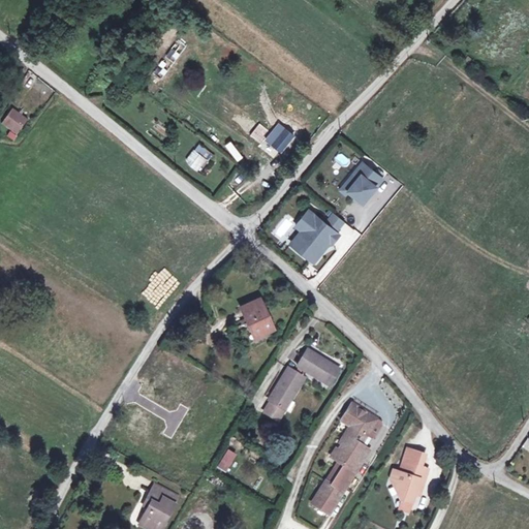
[(41,83),(36,90),(49,100),(55,93),(41,83)]
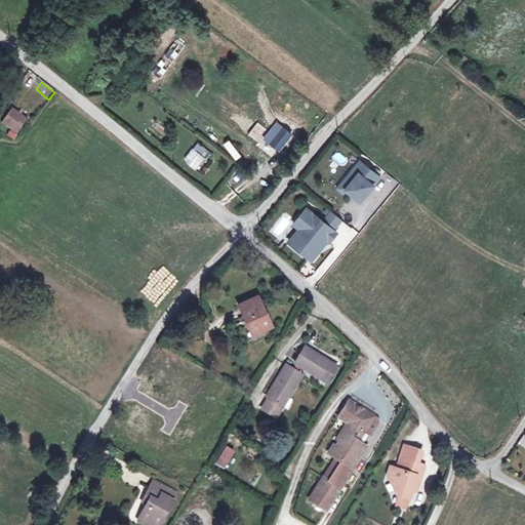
[(15,114),(2,105),(0,107),(0,123),(6,128),(15,114)]
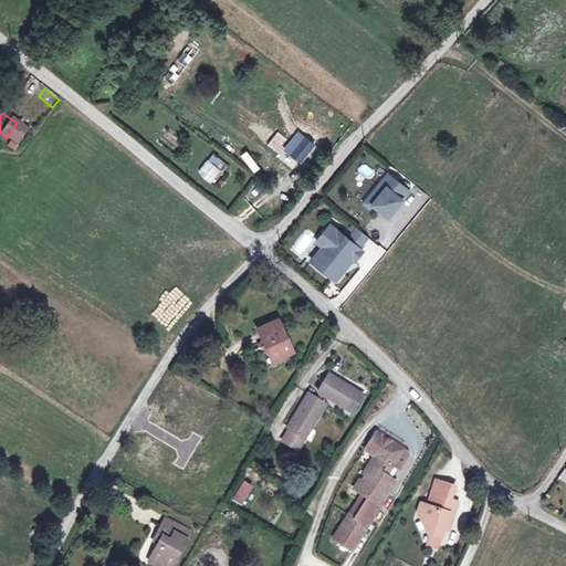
[(308,121),(302,129),(308,134),(315,126),(308,121)]
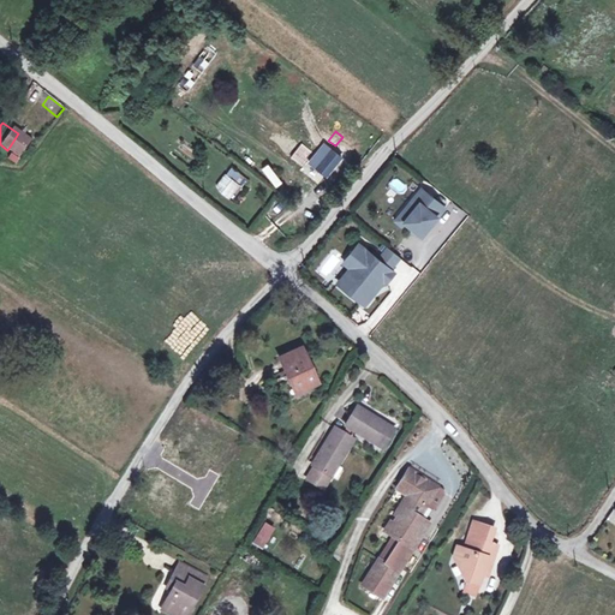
[(352,145),(342,137),(335,145),(328,141),(318,150),(335,165),(352,145)]
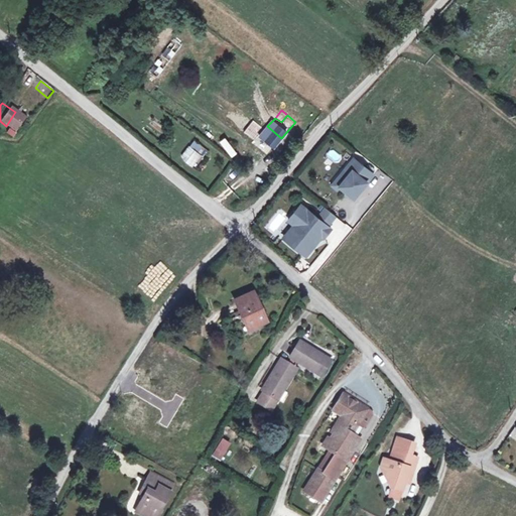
[(253,140),(263,128),(257,124),(247,135),(253,140)]
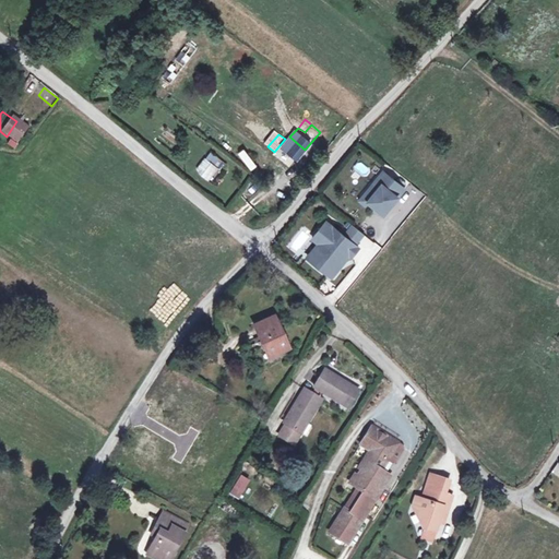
[(249,171),(257,167),(247,149),(239,153),(249,171)]
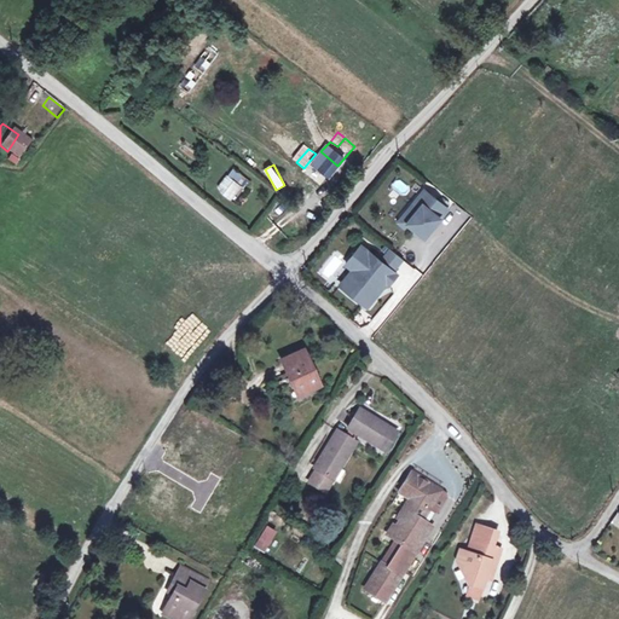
[(232,168),(217,190),(235,201),(249,179),(232,168)]
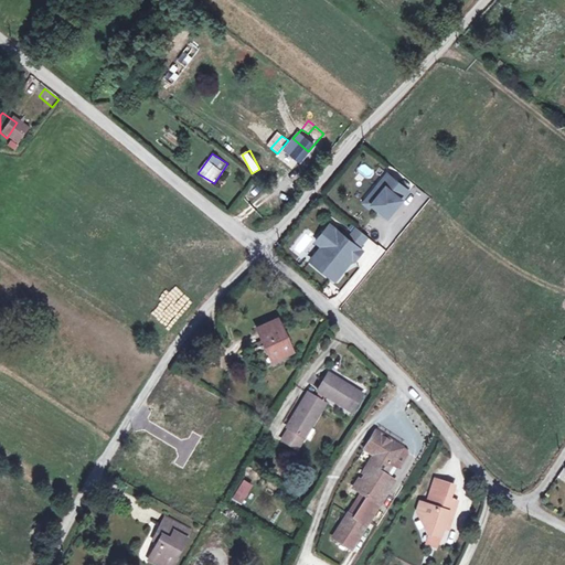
[(374,189),(380,193),(373,202),(390,214),(411,189),(390,171),(374,189)]
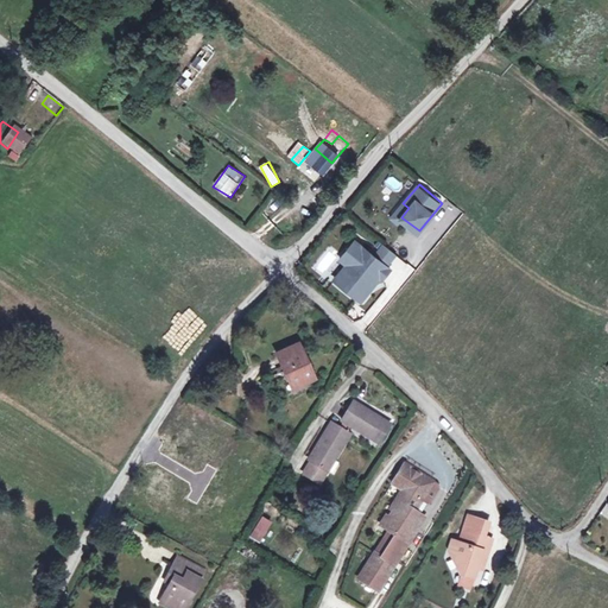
[(399,220),(401,217),(409,208),(403,203),(393,216),(399,220)]
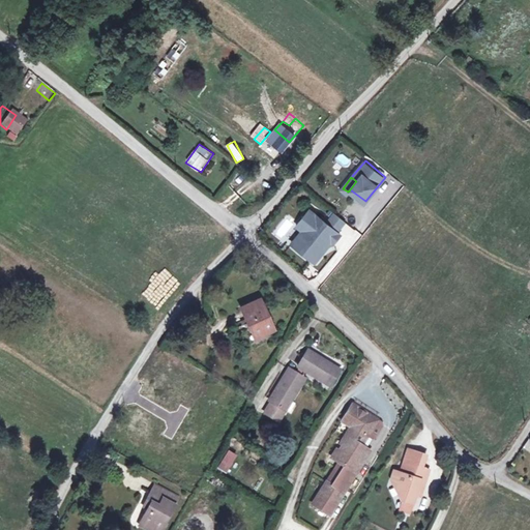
[(316,260),(332,240),(334,241),(342,233),(337,230),(327,221),(311,207),(298,223),(304,228),(311,233),(300,246),(316,260)]
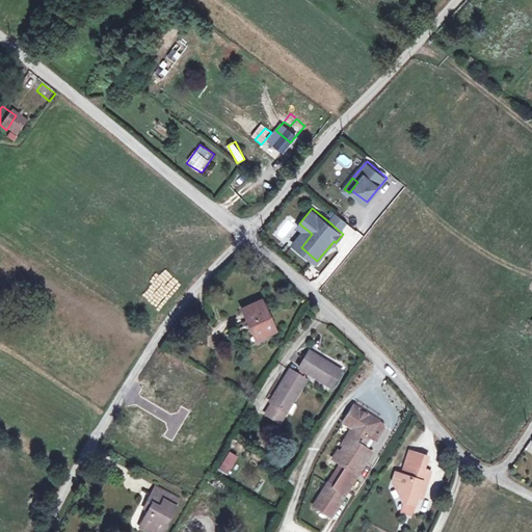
[(328,221),(339,231),(347,220),(337,211),(328,221)]
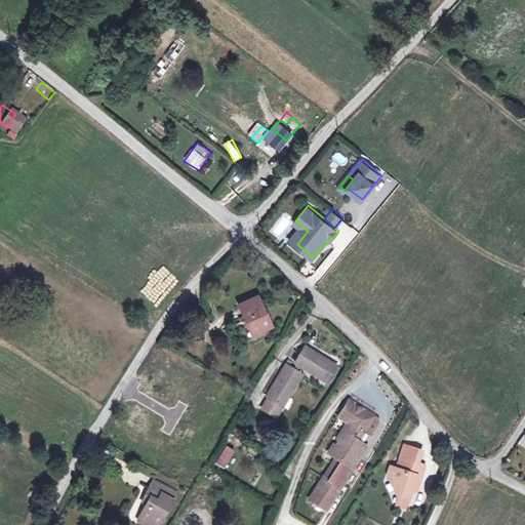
[(308,231),(301,226),(290,239),(297,244),(308,231)]
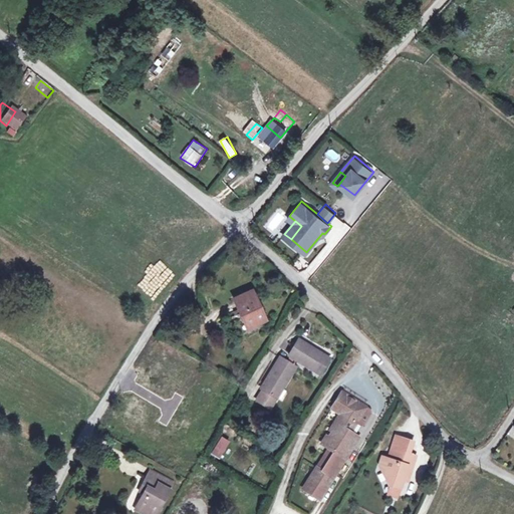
[(265,321),(252,290),(234,297),(247,329),(265,321)]
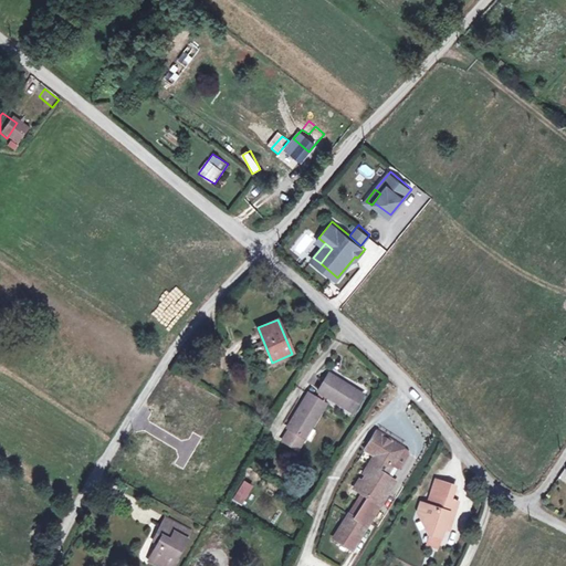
[(360,396),(326,374),(316,390),(350,413),(360,396)]
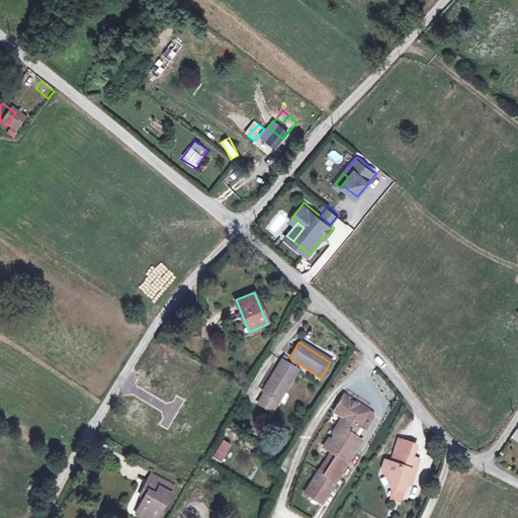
[(297,370),(281,361),(261,392),(262,393),(255,404),(270,412),(297,370)]
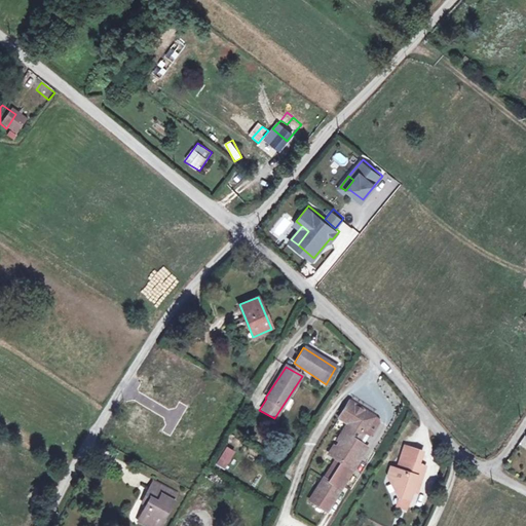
[(376,414),(350,398),(340,414),(349,420),(366,430),(367,428),(373,433),(382,418),(376,414)]
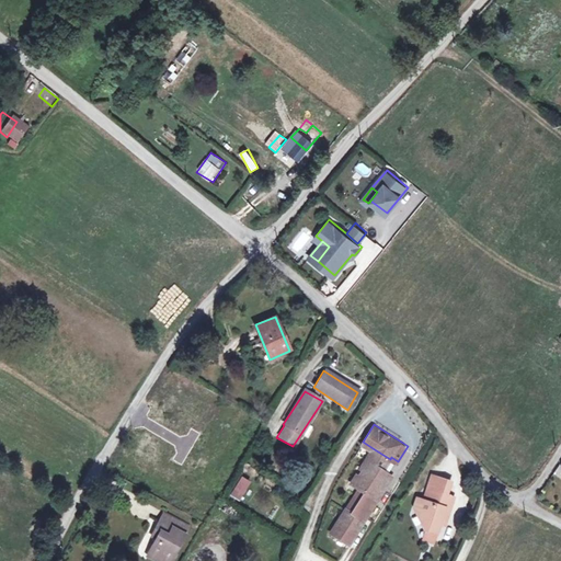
[(390,459),(373,448),(367,457),(380,466),(377,473),(380,474),(381,472),(390,478),(392,473),(385,468),(390,459)]
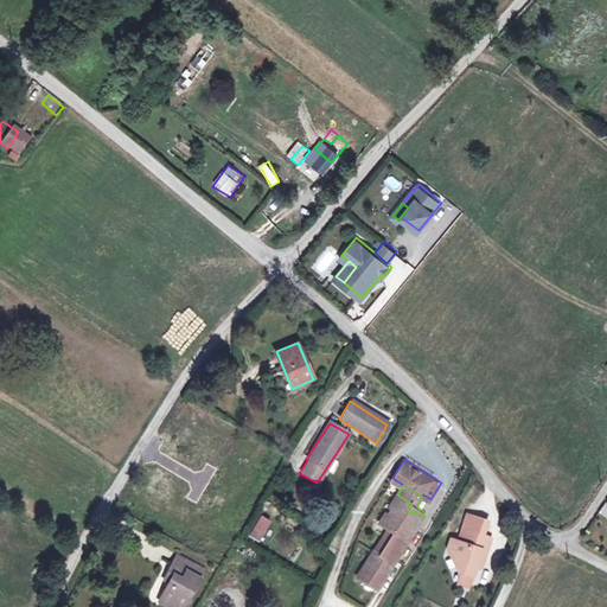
[(411,504),(397,494),(390,506),(393,508),(390,512),(388,510),(381,521),(395,530),(381,553),(375,549),(362,569),(370,574),(366,579),(378,586),(395,560),(390,557),(394,553),(398,555),(422,517),(413,511),(411,513),(408,512),(411,504)]
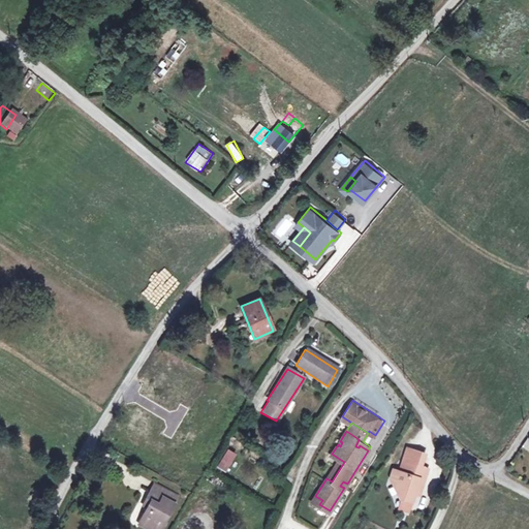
[(424,454),(410,448),(405,462),(419,467),(424,454)]
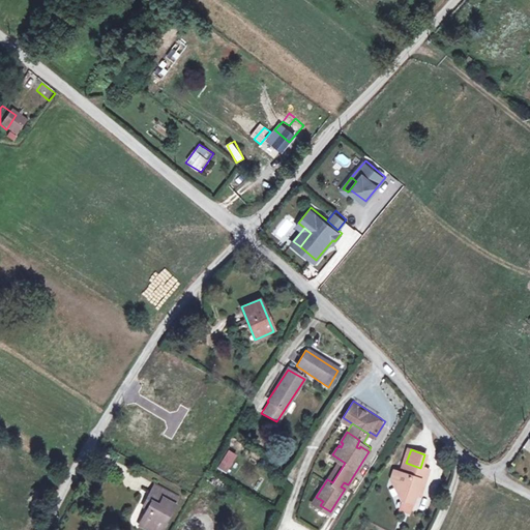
[(229,450),(218,467),(227,471),(236,454),(229,450)]
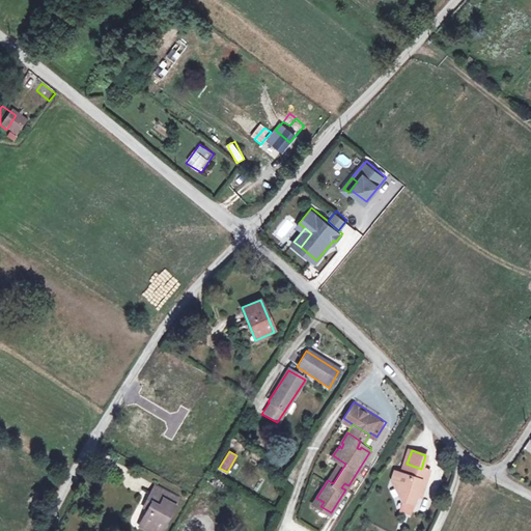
[(198,467),(184,458),(178,467),(193,475),(198,467)]
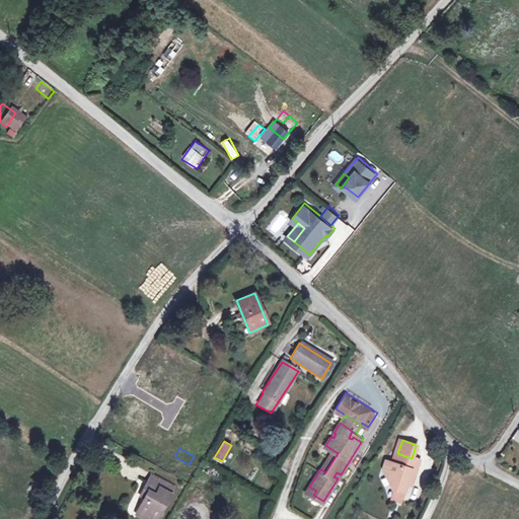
[(412,458),(397,453),(393,462),(389,461),(383,473),(388,484),(393,486),(392,490),(393,491),(401,493),(405,483),(409,475),(414,477),(419,461),(412,458)]
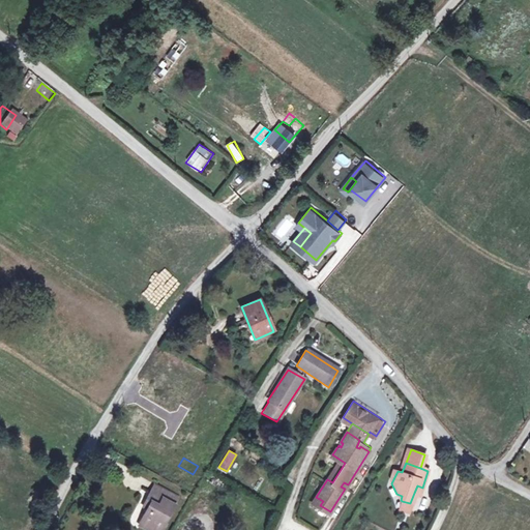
[(177,494),(153,480),(148,491),(172,503),(177,494)]
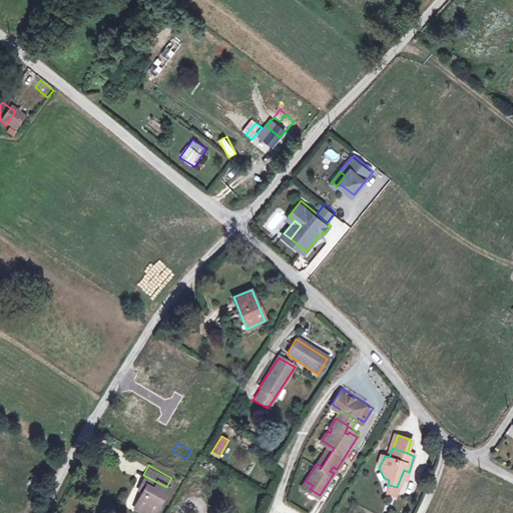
[(152,512),(166,487),(143,475),(140,481),(145,484),(142,490),(134,505),(148,512),(152,512)]
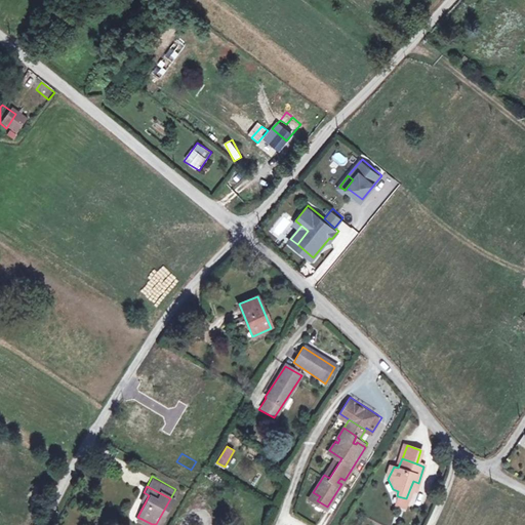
[(149,495),(144,492),(140,498),(146,501),(149,495)]
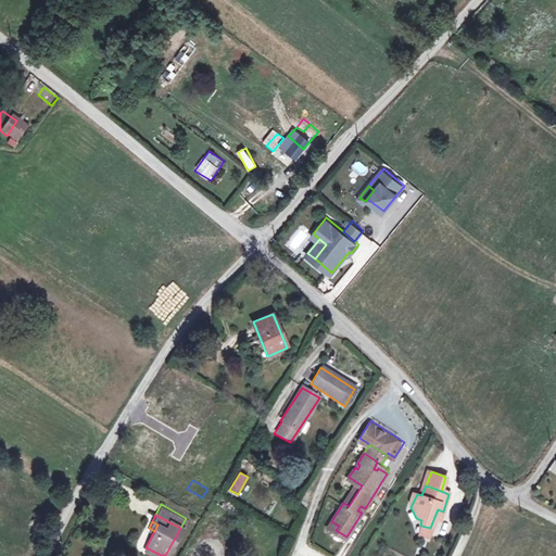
[(430,528),(421,526),(418,535),(427,538),(430,528)]
